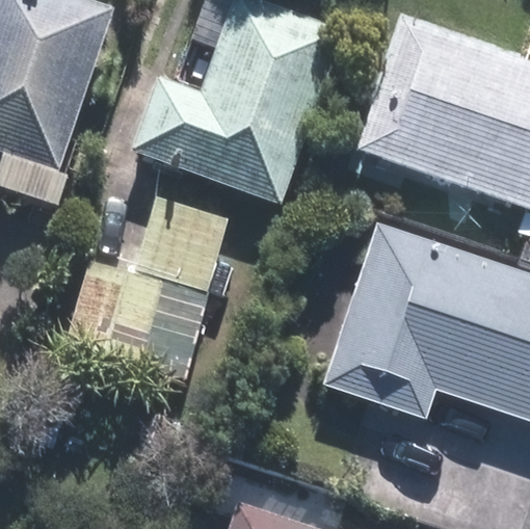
[(112,12),(77,0),(0,0),(0,154),(55,173),(112,12)]
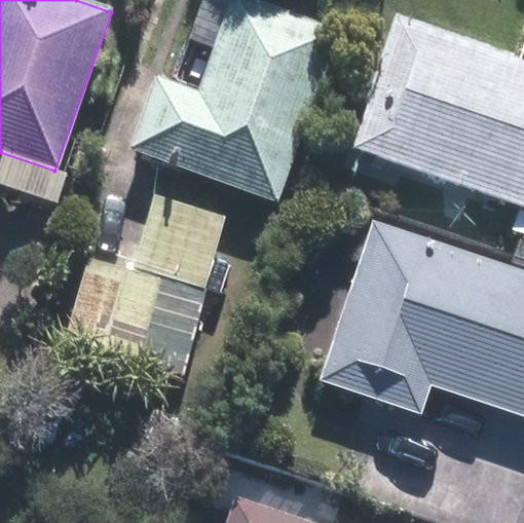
[(230,0),(199,91),(154,76),(128,148),(278,199),(337,27),(259,0),(230,0)]
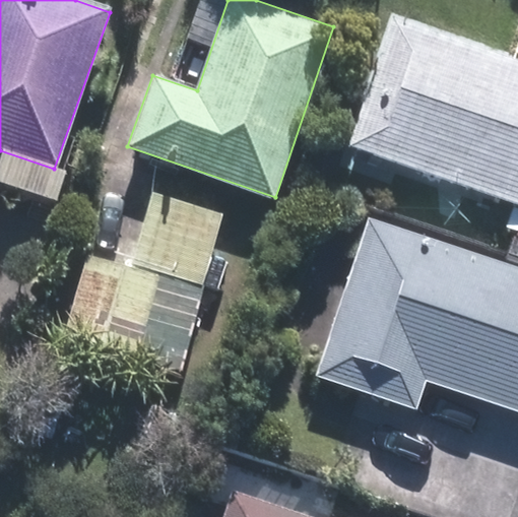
[(517,60),(392,18),(347,147),(517,205),(517,60)]
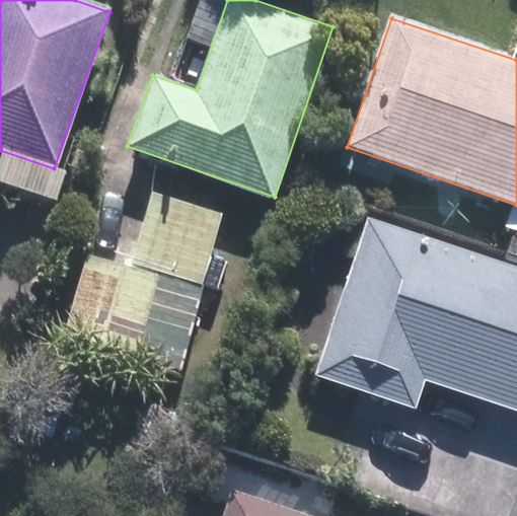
[(131,264),(200,283),(220,210),(150,191),(131,264)]
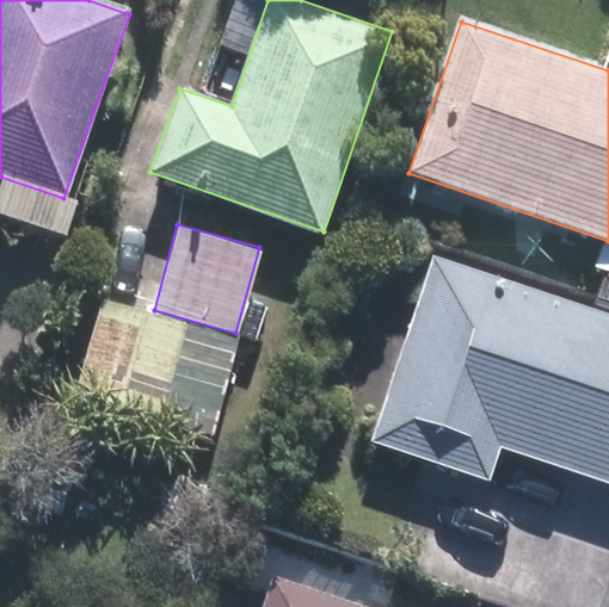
[(374,441),(491,479),(502,447),(608,483),(608,314),(431,255),(380,408),(385,409),(374,441)]
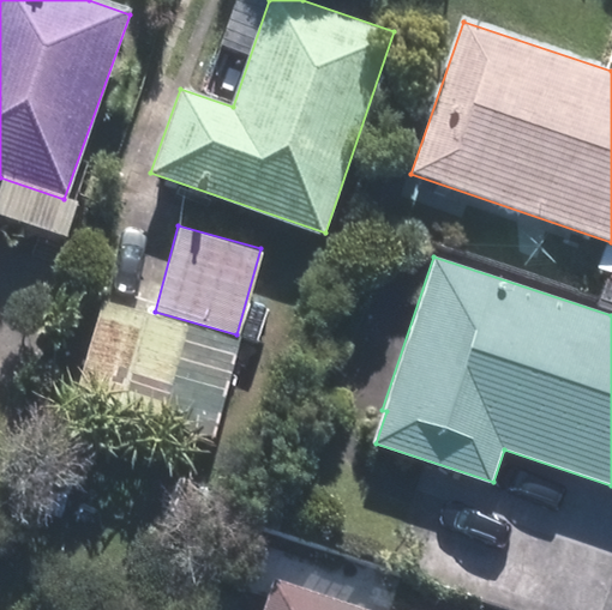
[(189,328),(102,303),(75,396),(162,421),(189,328)]
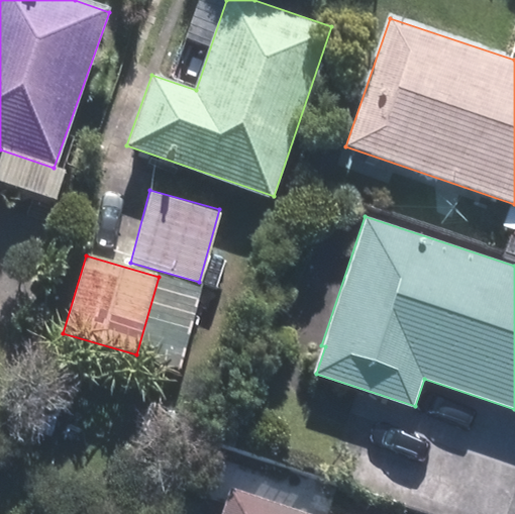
[(312,513),(227,486),(217,513),(312,513)]
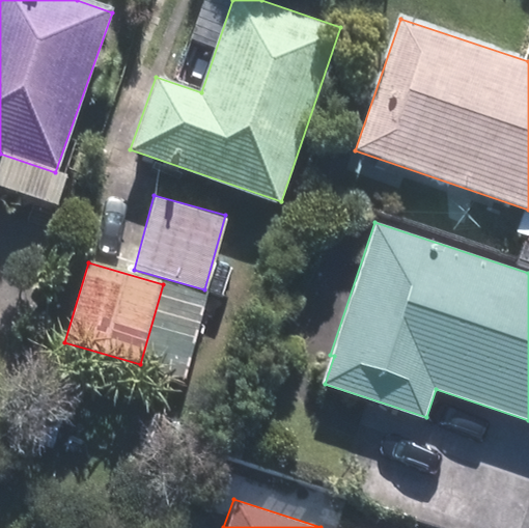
All buildings are outlined.
